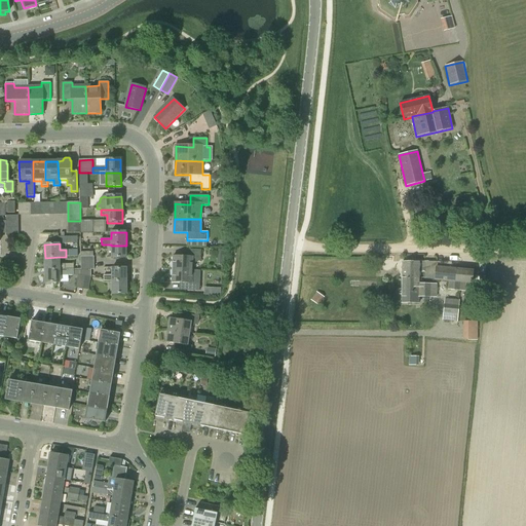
[(126,246),(111,246),(112,259),(126,258),(126,246)]
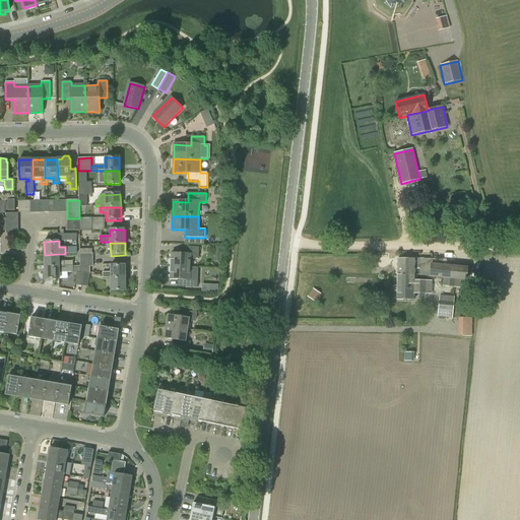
[(171,254),(171,267),(190,268),(191,259),(195,259),(198,257),(199,250),(199,248),(199,247),(185,246),(184,255),(171,254)]
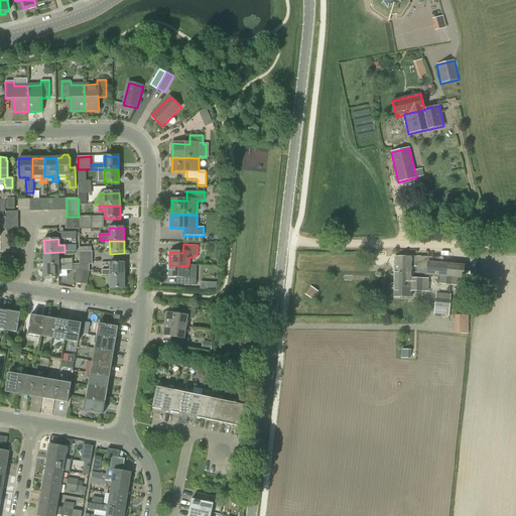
[(79,259),(92,259),(92,252),(91,252),(91,247),(79,247),(79,259)]
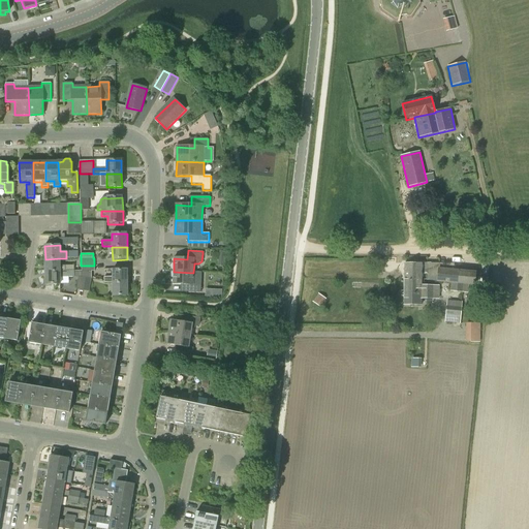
[(45,259),(45,272),(82,272),(82,271),(74,271),(74,266),(60,266),(60,258),(45,259)]
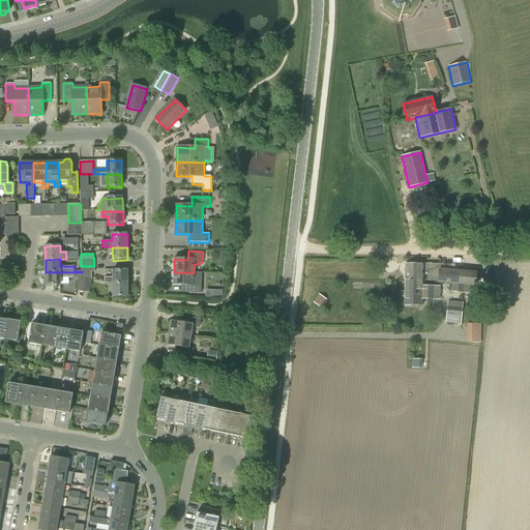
[(428,282),(452,284),(451,292),(468,294),(469,286),(475,286),(476,272),(467,271),(429,270),(429,265),(405,264),(405,305),(422,306),(422,299),(440,299),(440,287),(422,287),(422,275),(428,275),(428,282)]
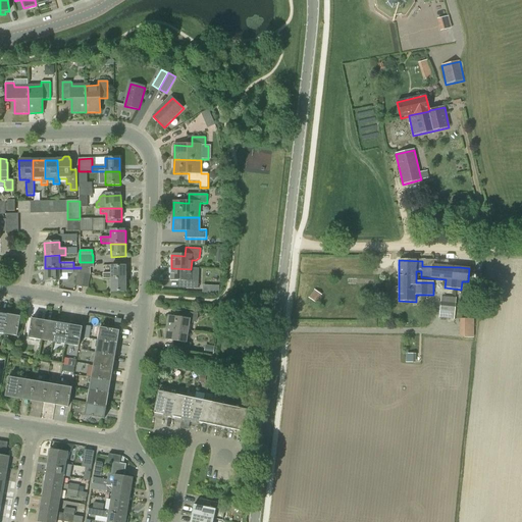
[(81,273),(84,274),(91,275),(90,267),(93,267),(93,262),(80,262),(81,267),(81,268),(81,273)]
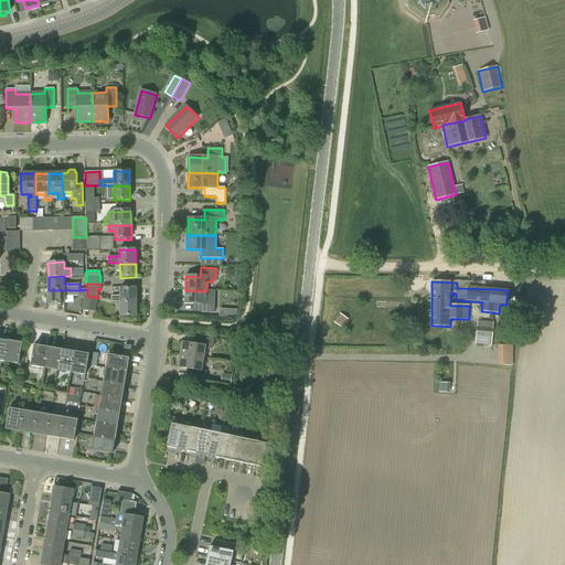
[(120,301),(120,302),(136,302),(136,288),(120,288),(120,296),(112,296),(112,301),(120,301)]
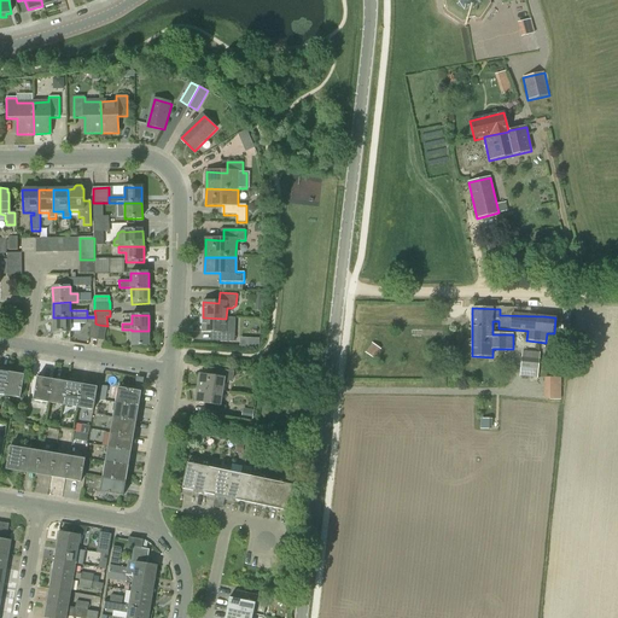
[(70,324),(92,324),(95,324),(95,318),(53,318),(53,332),(70,332),(70,324)]
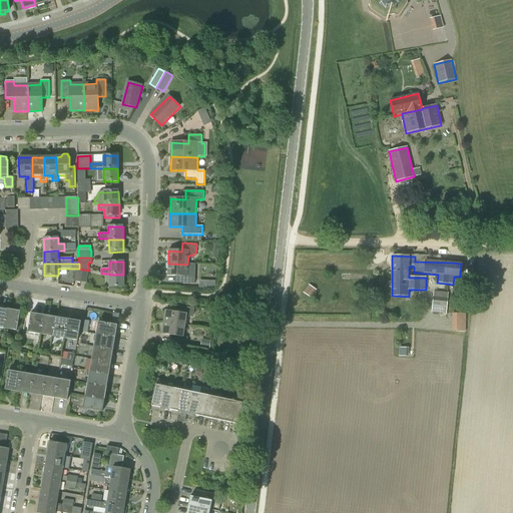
[(168,264),(168,277),(174,277),(180,277),(180,284),(194,284),(194,274),(195,265),(187,265),(168,264)]
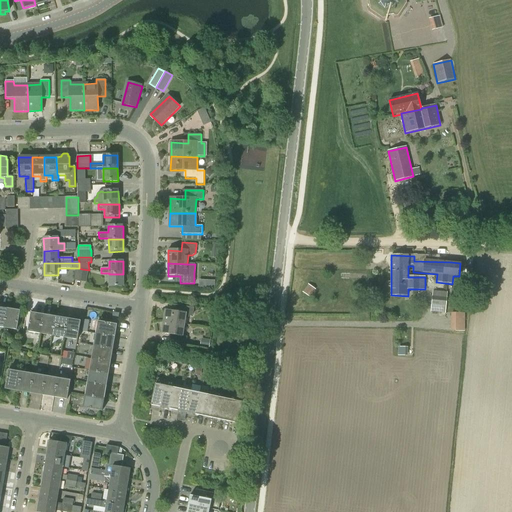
[(74,281),(80,282),(82,269),(79,268),(76,268),(74,281)]
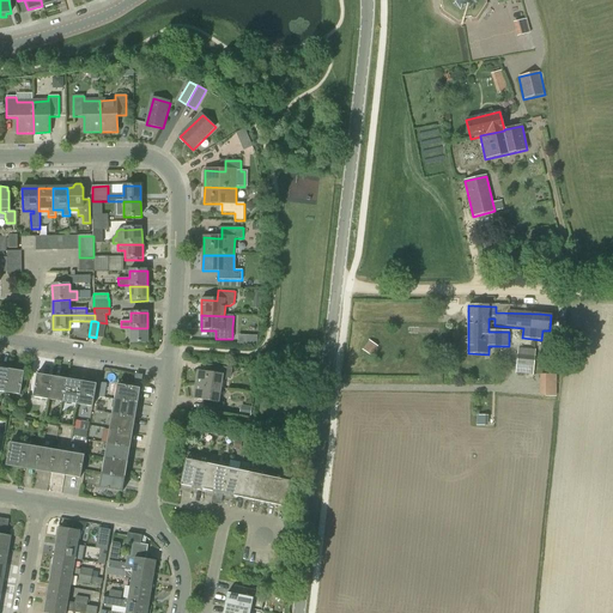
[(98,322),(96,338),(104,339),(107,323),(98,322)]
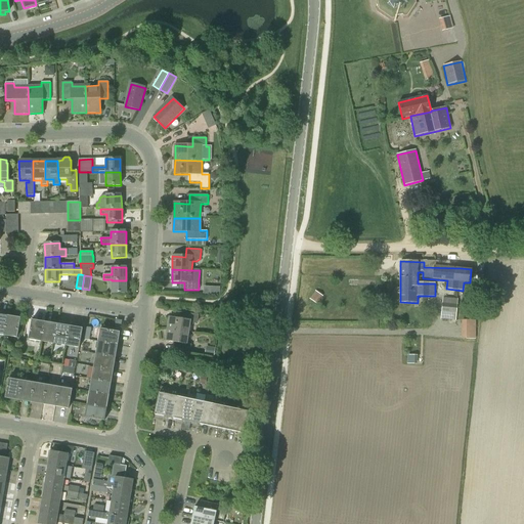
[(126,280),(112,280),(112,294),(127,293),(126,280)]
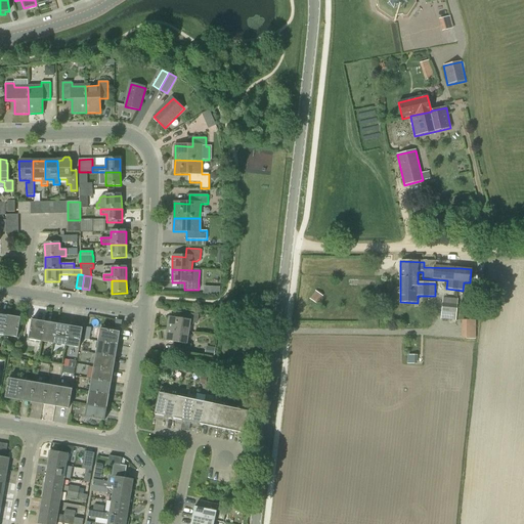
[(324,297),(315,291),(310,299),(318,305),(324,297)]
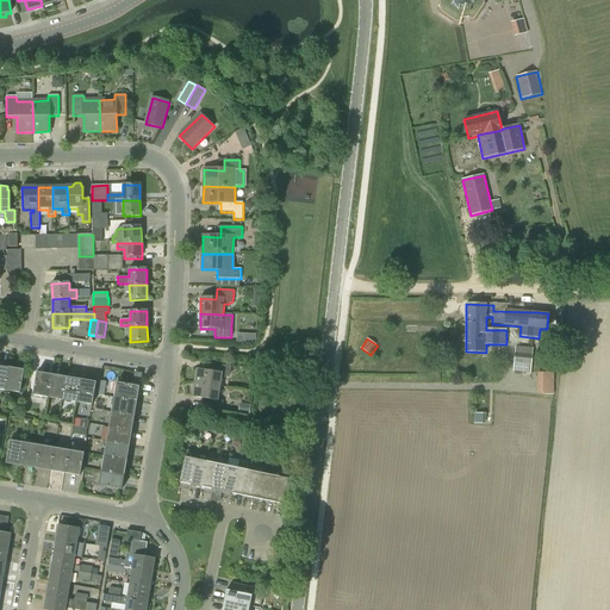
[(512,372),(530,374),(533,348),(515,347),(512,372)]
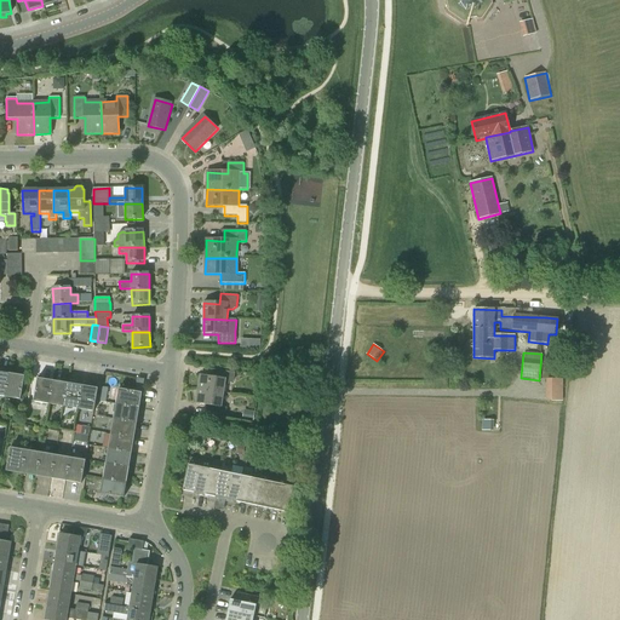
[(201,375),(199,390),(224,394),(225,386),(227,382),(233,383),(235,382),(236,373),(220,371),(219,379),(211,378),(201,375)]
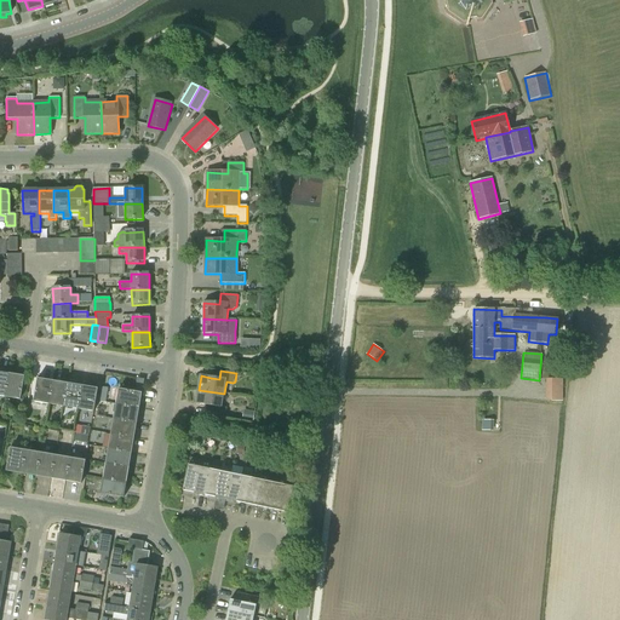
[(10,374),(5,397),(21,400),(24,377),(10,374)]
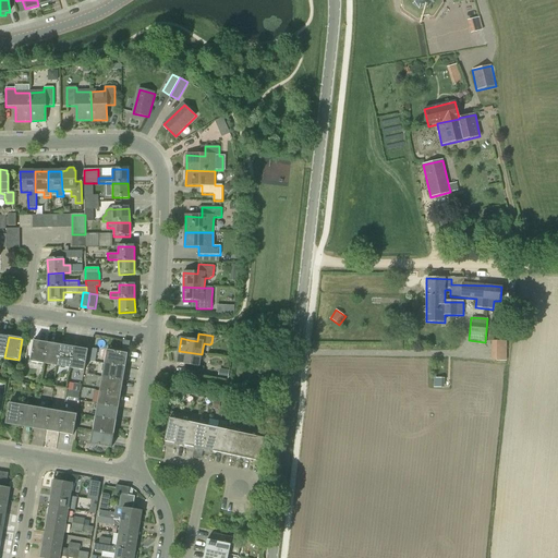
[(492,342),(492,361),(506,361),(506,340),(492,340),(492,342)]
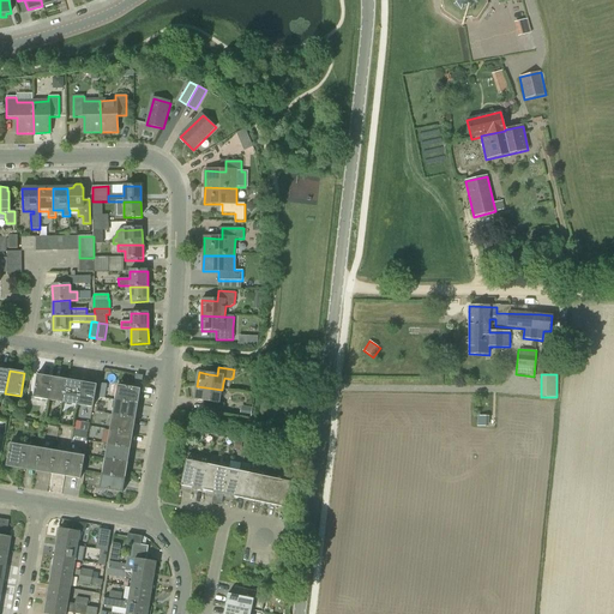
[(34,398),(48,401),(52,378),(37,375),(34,398)]
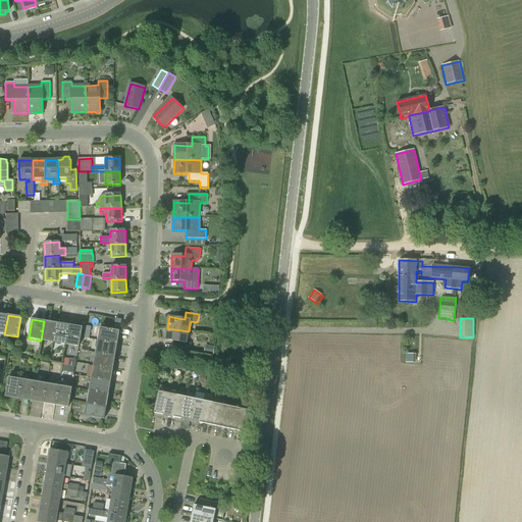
[(41,341),(53,343),(56,323),(44,321),(41,341)]
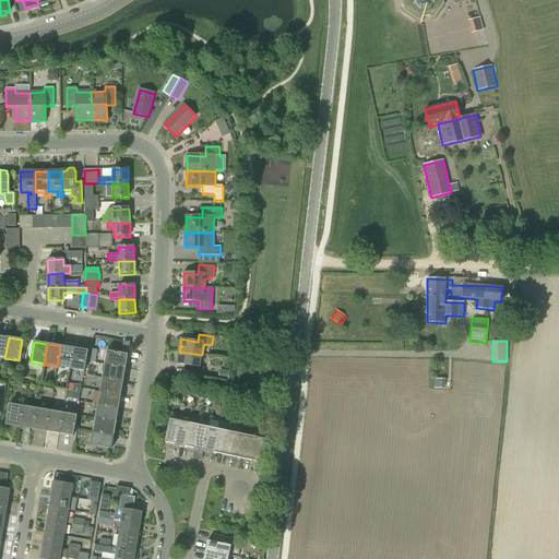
[(57,367),(70,369),(73,348),(60,346),(57,367)]
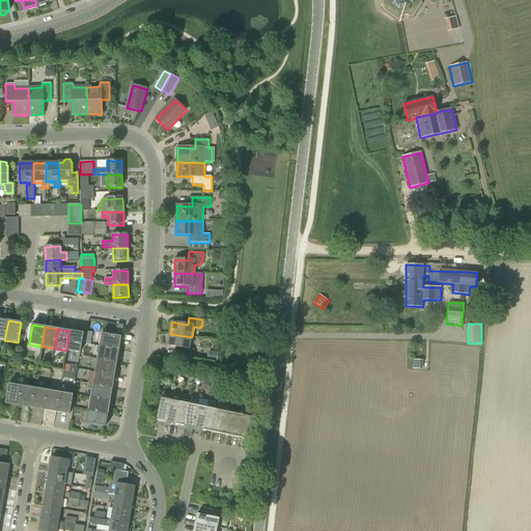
[(70,331),(66,351),(80,354),(84,333),(70,331)]
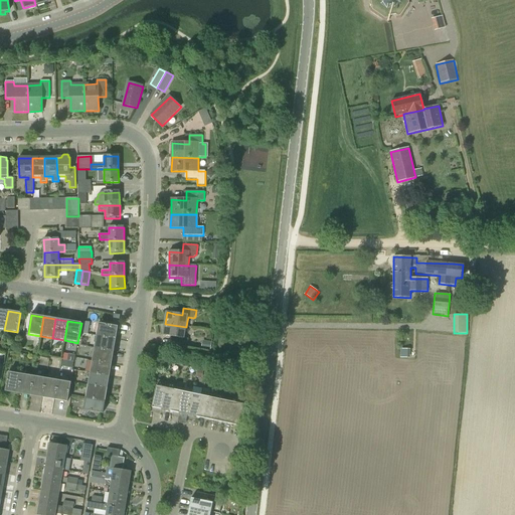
[(99,323),(97,336),(116,339),(118,327),(99,323)]
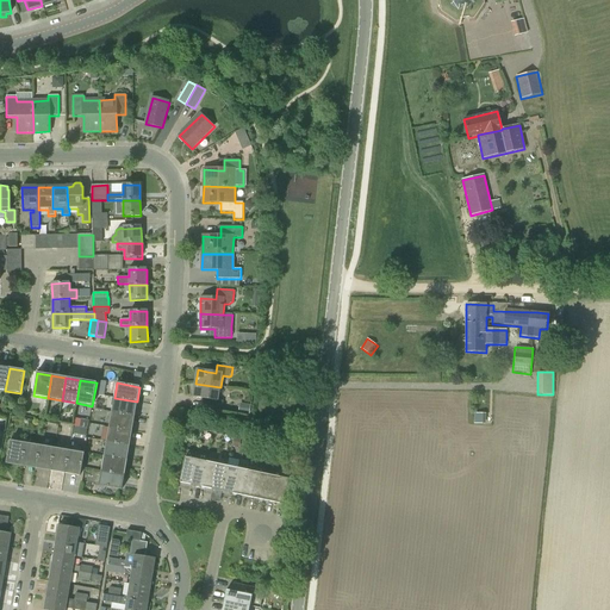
[(195,384),(193,398),(204,399),(212,402),(212,408),(222,409),(223,402),(218,400),(221,387),(195,384)]
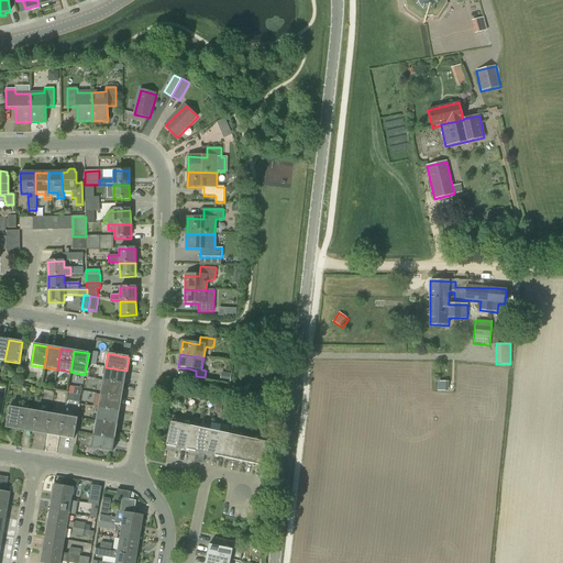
[(106,367),(103,381),(124,384),(127,371),(106,367)]
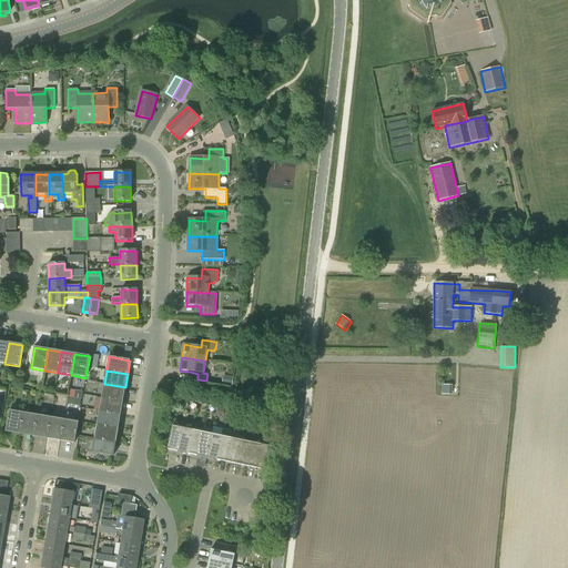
[(104,384),(102,397),(123,402),(125,387),(104,384)]
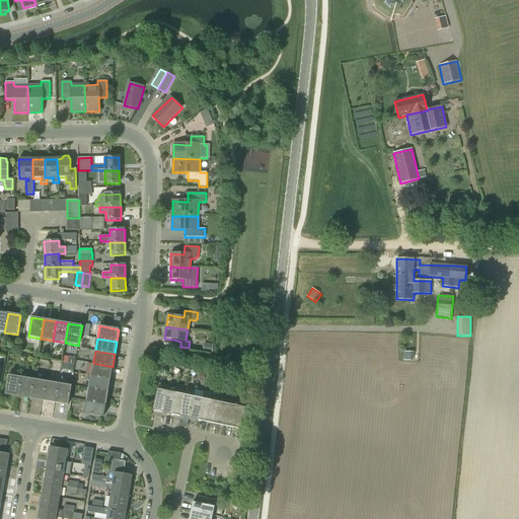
[(411,352),(399,352),(399,360),(411,361),(411,352)]
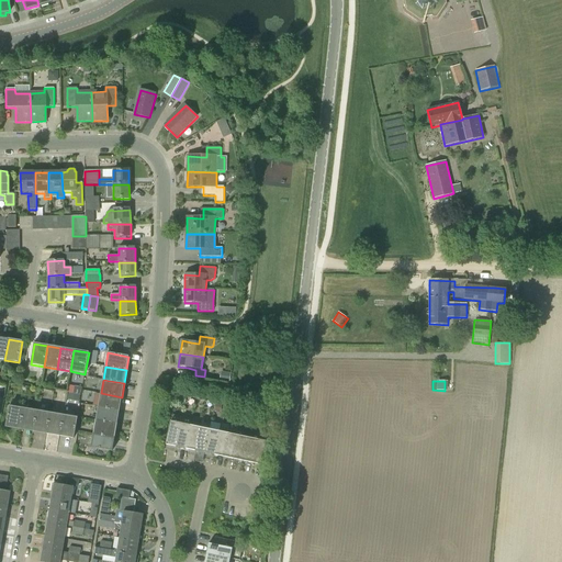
[(82,394),(85,386),(71,384),(70,392),(82,394)]
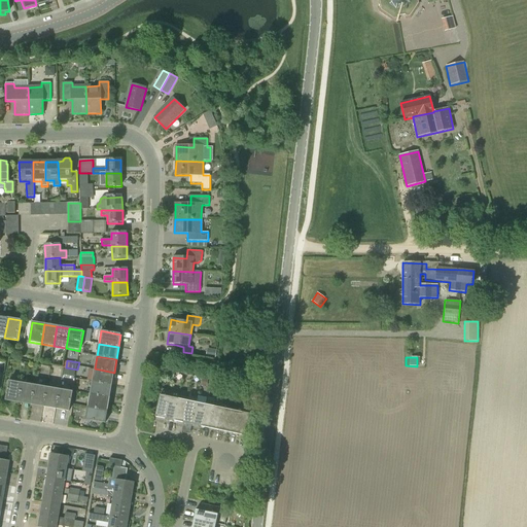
[(95,369),(93,382),(112,385),(114,373),(95,369)]
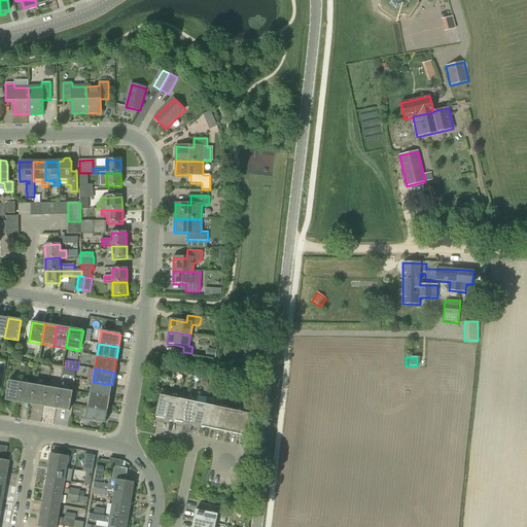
[(75,386),(76,375),(63,375),(63,386),(75,386)]
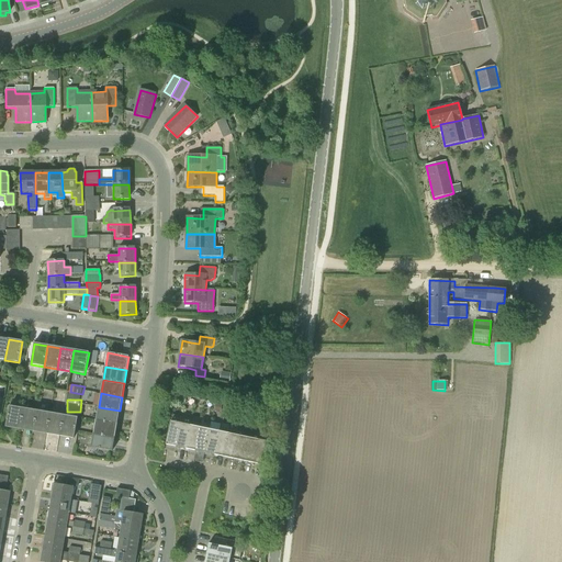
[(6,427),(20,429),(23,408),(9,406),(6,427)]
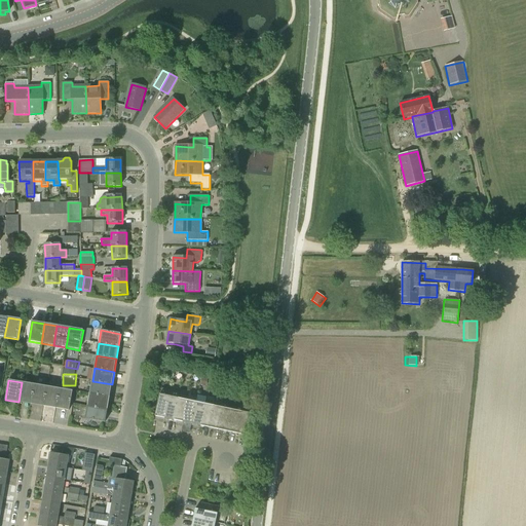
[(92,381),(89,393),(109,397),(112,384),(92,381)]
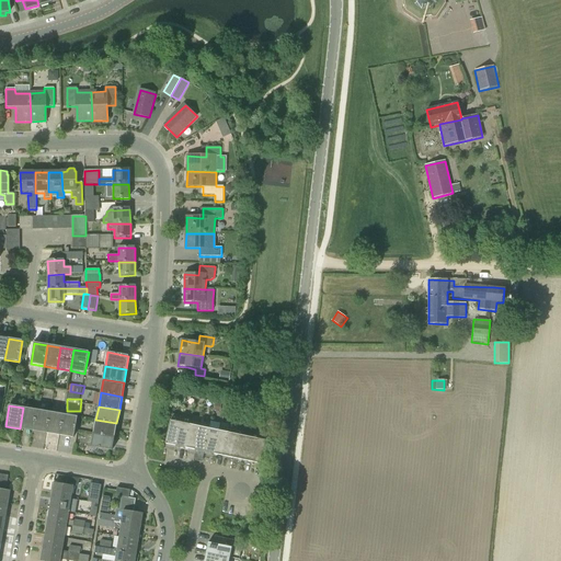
[(20,428),(33,431),(36,410),(23,408),(20,428)]
